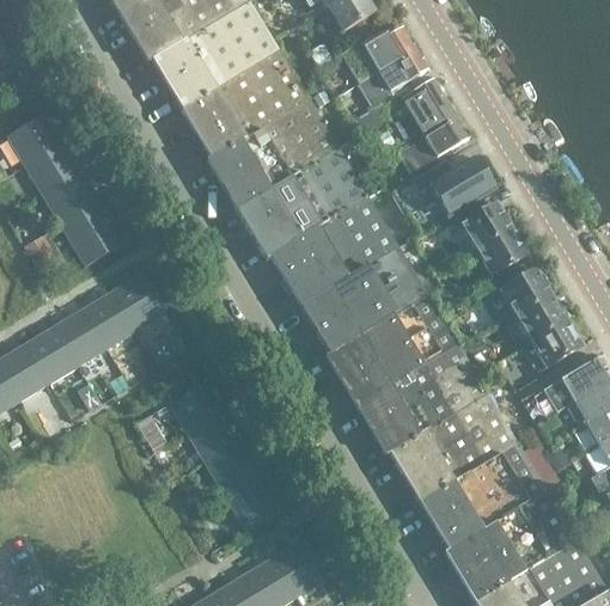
[(111,0),(119,12),(139,0),(111,0)]
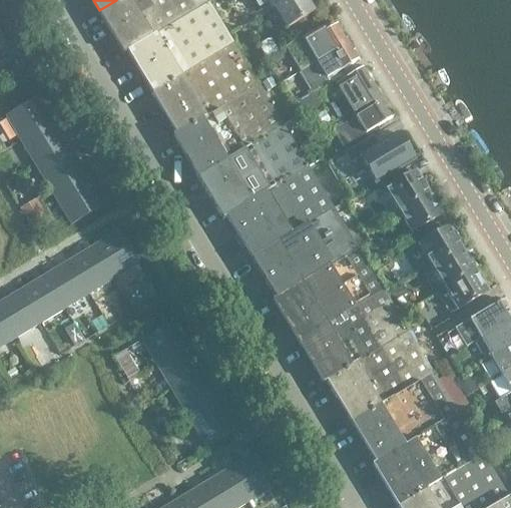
[(116,0),(99,10),(124,50),(127,48),(208,0),(116,0)]
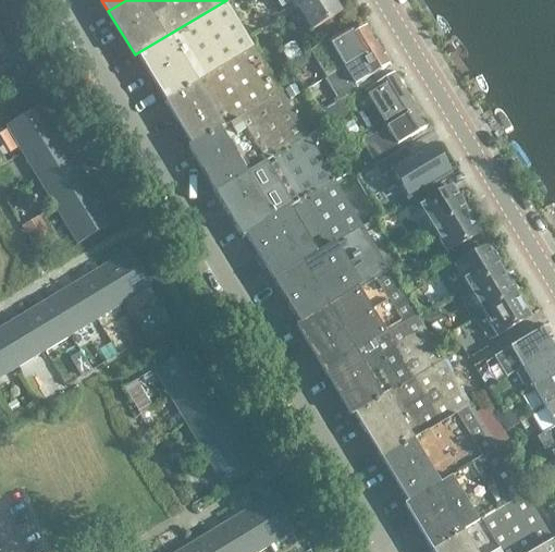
[(226,0),(138,52),(164,98),(256,44),(230,0),(226,0)]
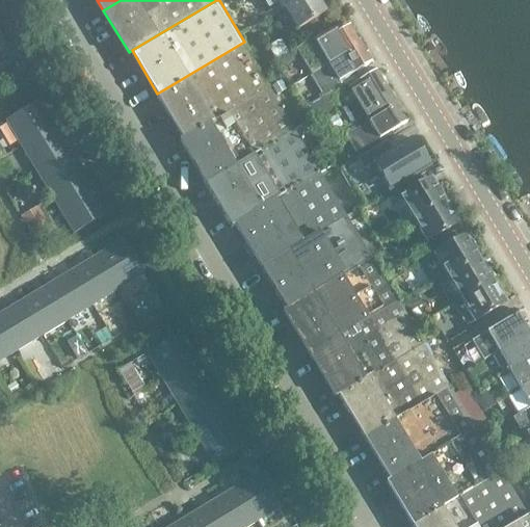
[(294,0),(286,5),(298,27),(327,10),(321,0),(294,0)]
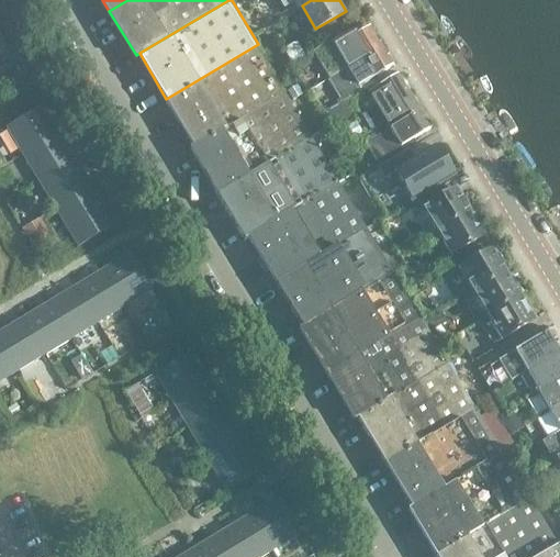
[(347,30),(309,54),(294,62),(300,73),(321,59),(332,77),(383,45),(372,28),(354,39),(347,30)]
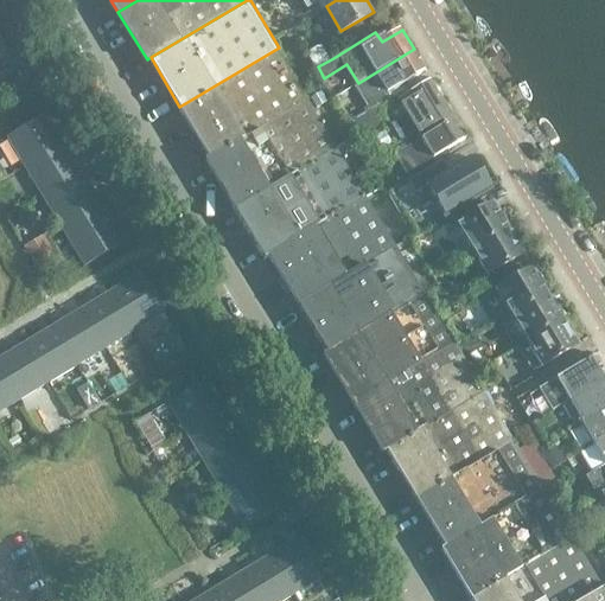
[(307,50),(318,66),(333,58),(323,40),(307,50)]
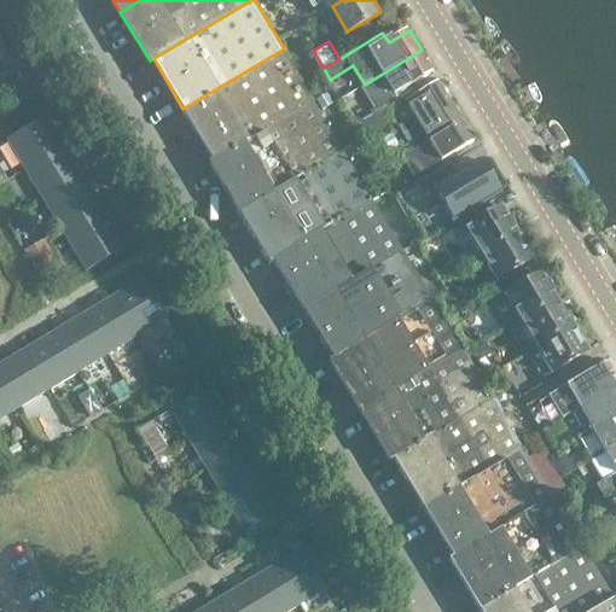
[(284,48),(182,109),(213,158),(314,98),(284,48)]
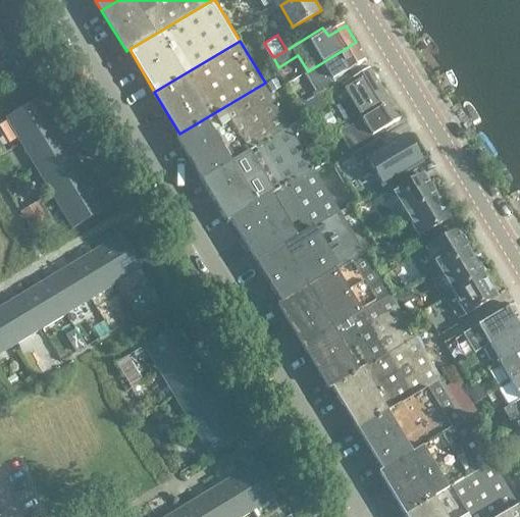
[(356,42),(308,71),(315,83),(298,93),(303,101),(327,88),(343,78),(341,74),(366,59),(356,42)]
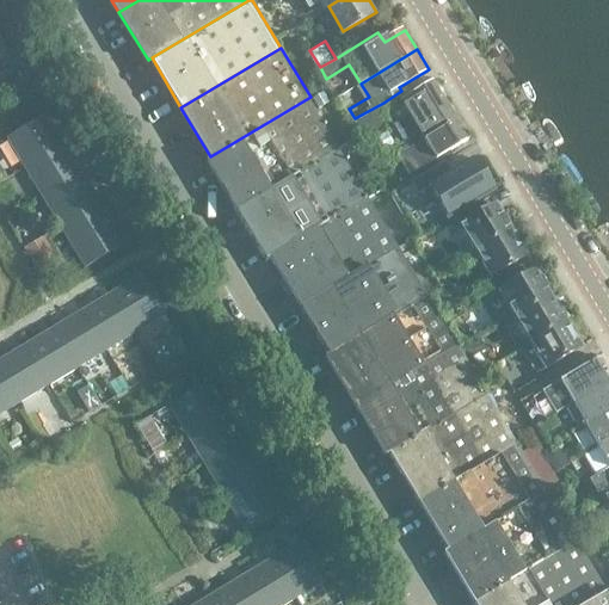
[(403,98),(411,111),(399,118),(411,137),(416,134),(419,139),(456,116),(435,79),(403,98)]
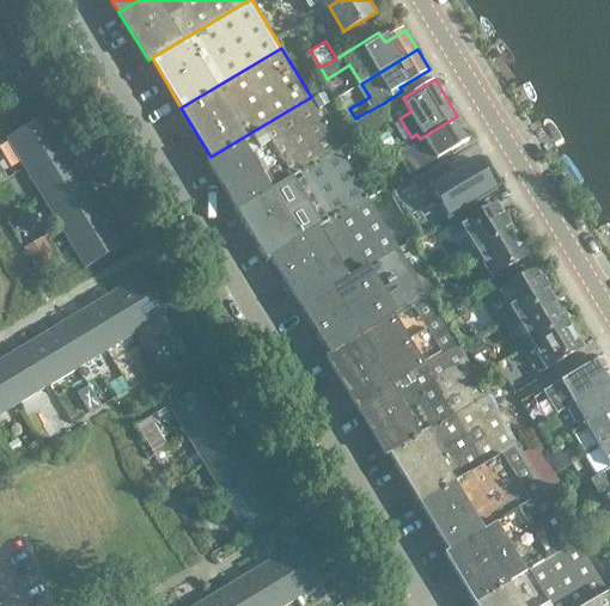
[(311,97),(211,157),(207,159),(236,207),(340,146),(311,97)]
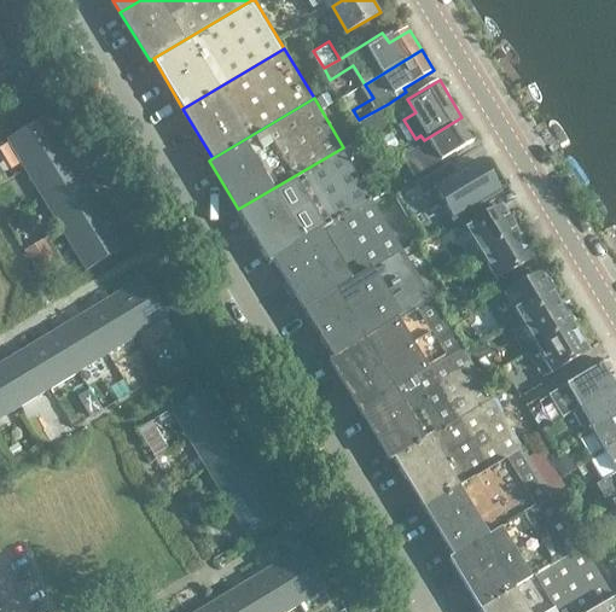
[(388,104),(359,120),(367,134),(396,117),(388,104)]
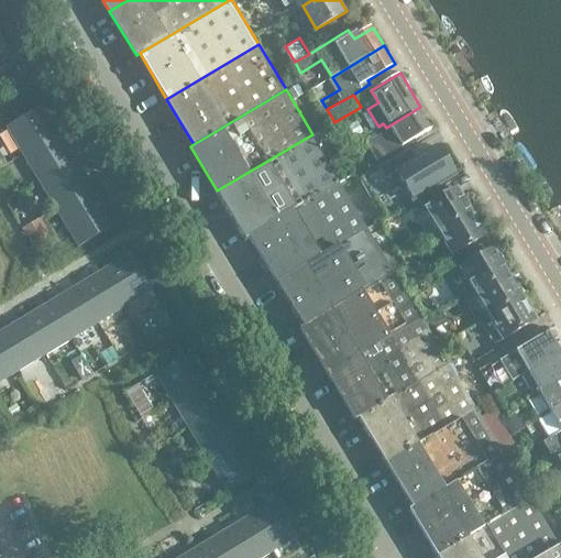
[(9,123),(26,153),(62,131),(44,101),(9,123)]
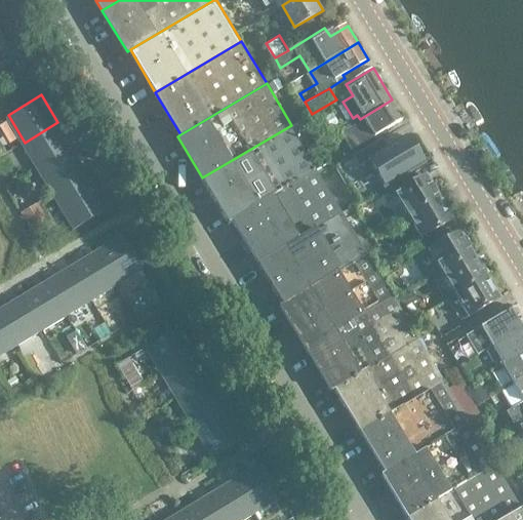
[(392,100),(360,119),(342,130),(354,153),(380,136),(378,132),(403,118),(392,100)]
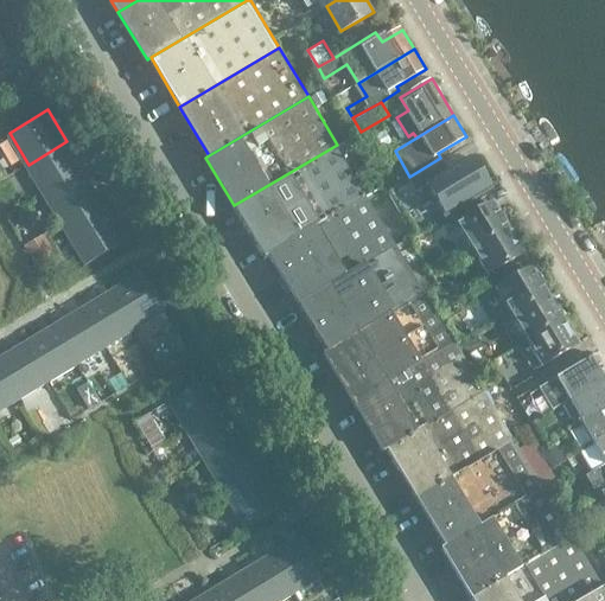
[(67,141),(29,165),(48,197),(86,173),(67,141)]
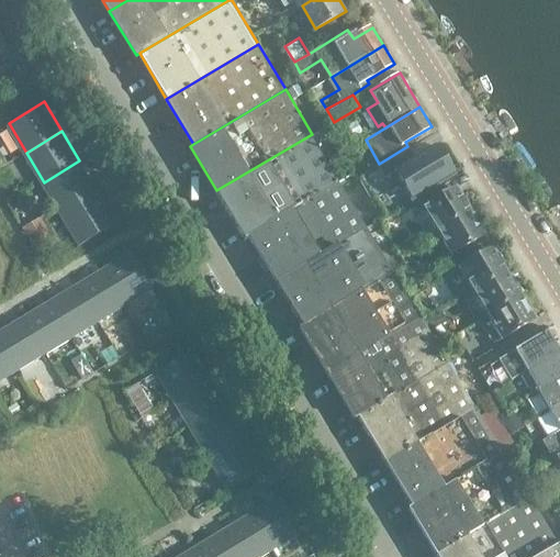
[(312,134),(216,190),(244,235),(248,233),(339,179),(312,134)]
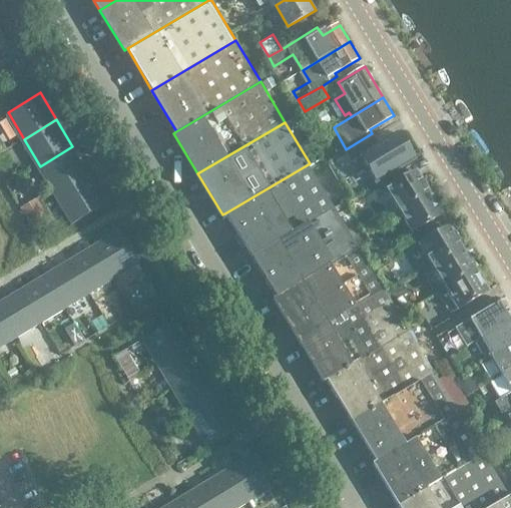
[(376,145),(370,135),(346,150),(352,160),(362,154),(377,179),(415,156),(409,145),(411,143),(404,131),(401,132),(400,131),(376,145)]
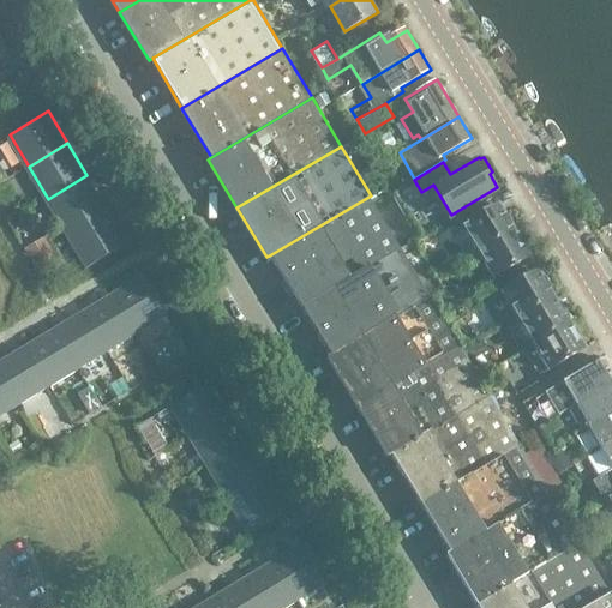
[(87,175),(48,199),(67,230),(106,208),(87,175)]
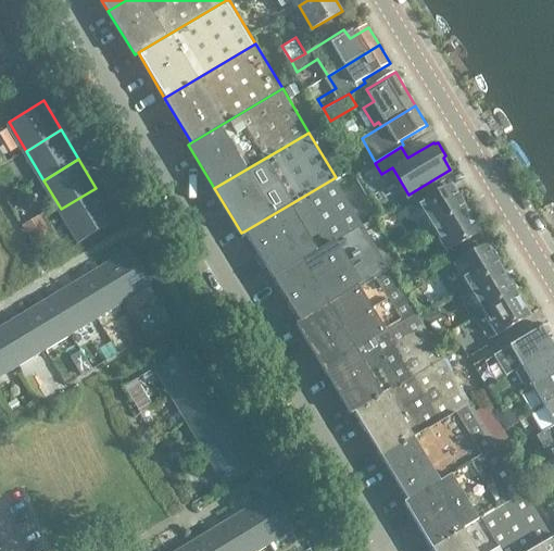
[(336,177),(246,230),(272,275),(362,222),(336,177)]
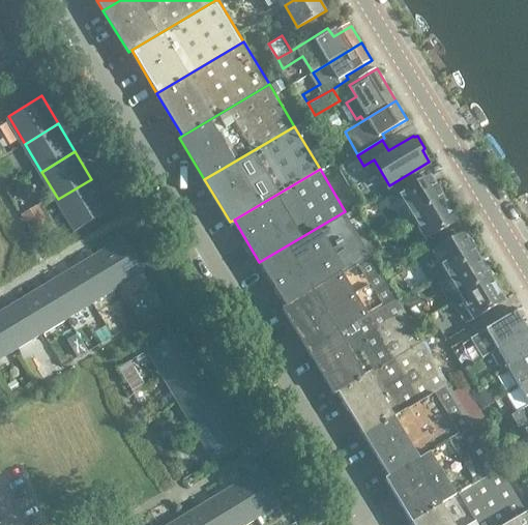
[(401,194),(414,216),(444,198),(432,175),(401,194)]
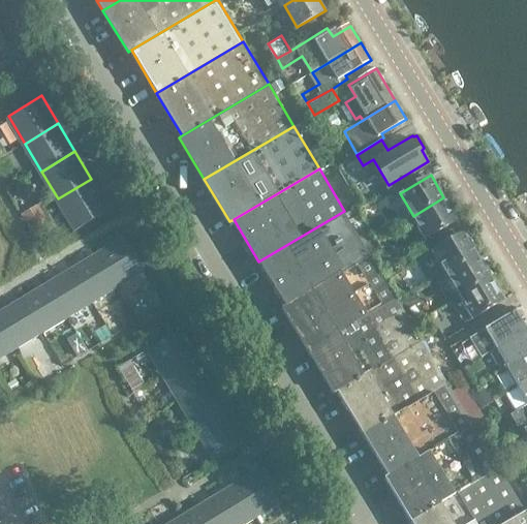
[(91,179),(58,198),(74,227),(109,207),(91,179)]
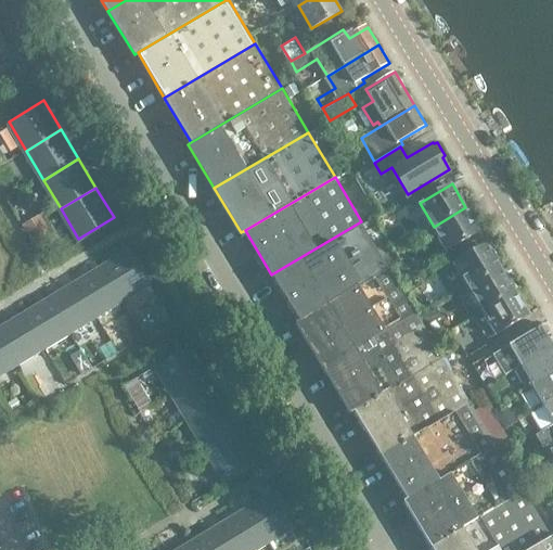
[(465,207),(434,227),(448,250),(479,230),(465,207)]
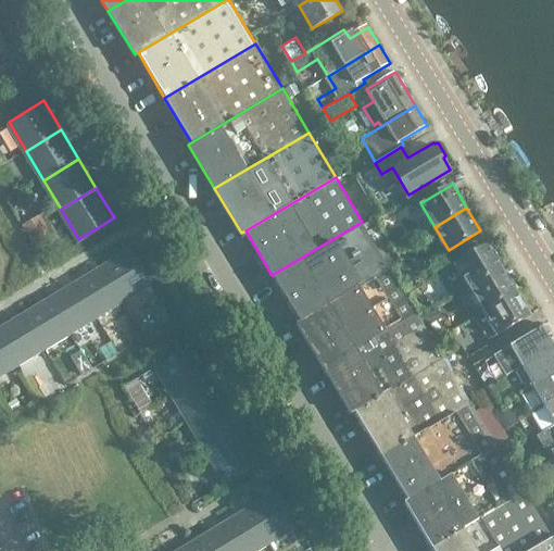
[(26,220),(36,239),(53,229),(43,211),(26,220)]
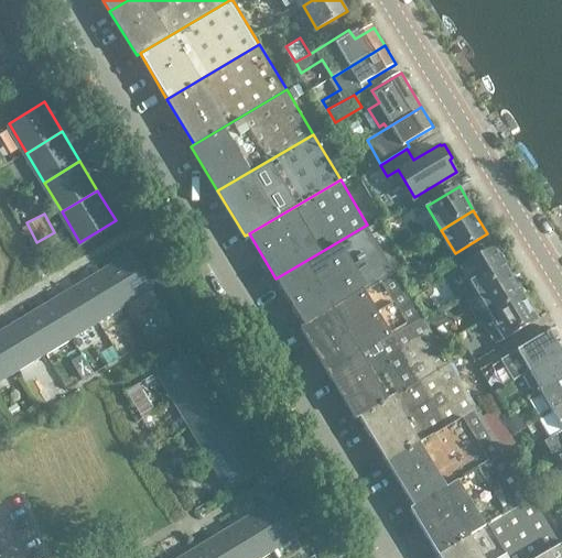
[(303,325),(395,271),(367,225),(276,279),(303,325)]
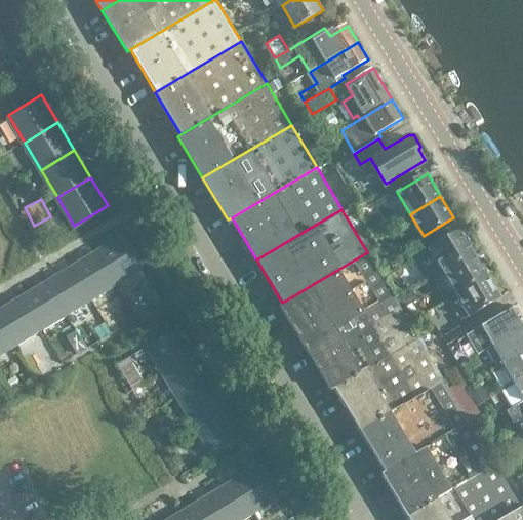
[(431,249),(444,271),(475,252),(461,231),(431,249)]
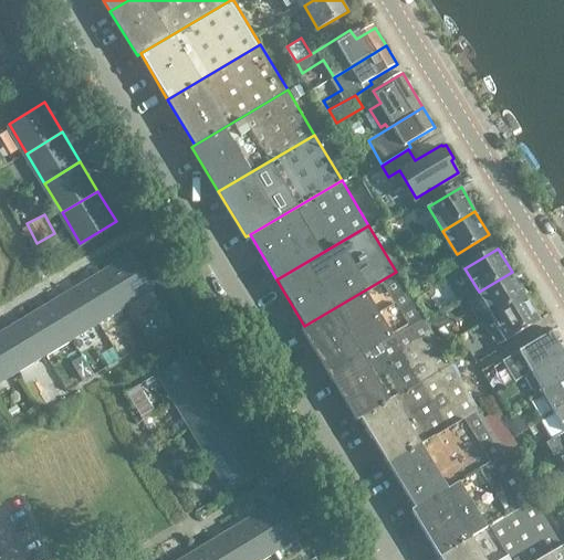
[(133,250),(105,266),(127,303),(155,285),(133,250)]
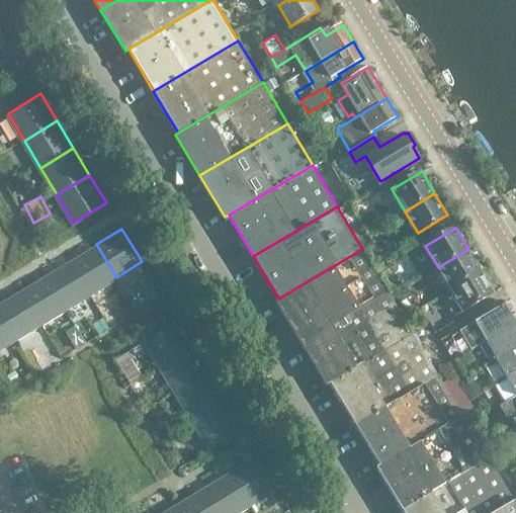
[(116,277),(96,244),(72,259),(92,291),(116,277)]
